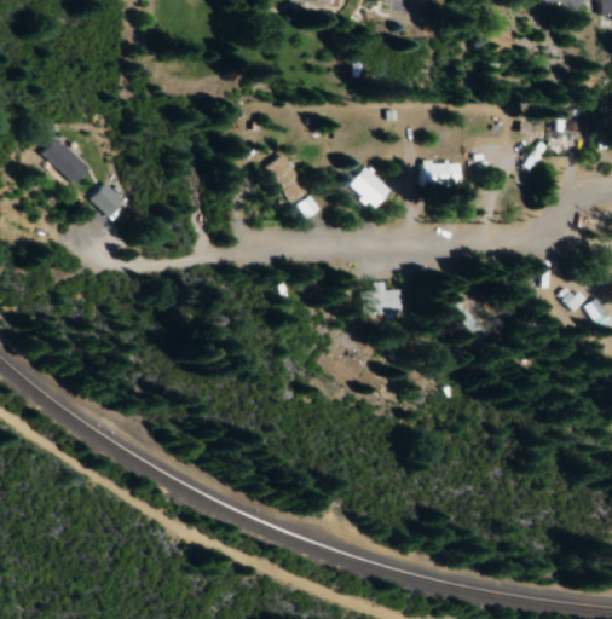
[(566,16),(582,0),(540,0),(552,11),(556,6),(566,16)]
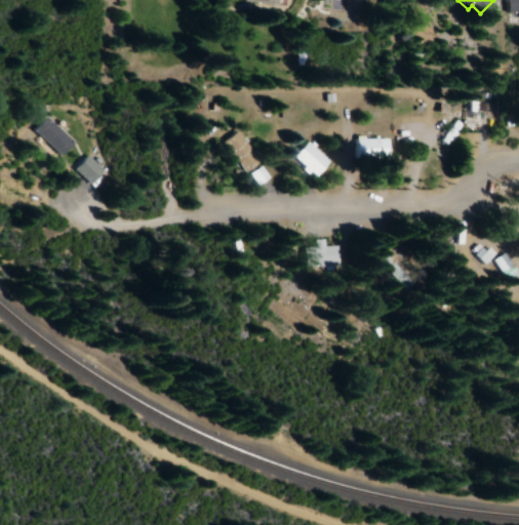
[(518,0),(506,0),(507,13),(518,12),(518,0)]
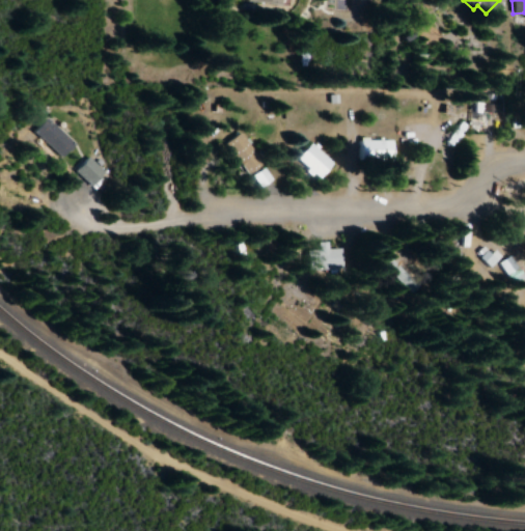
[(76,143),(48,117),(34,132),(62,158),(76,143)]
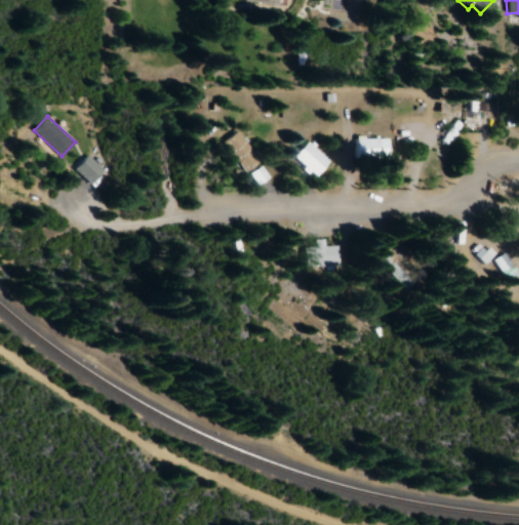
[(223,143),(247,171),(262,160),(237,130),(223,143)]
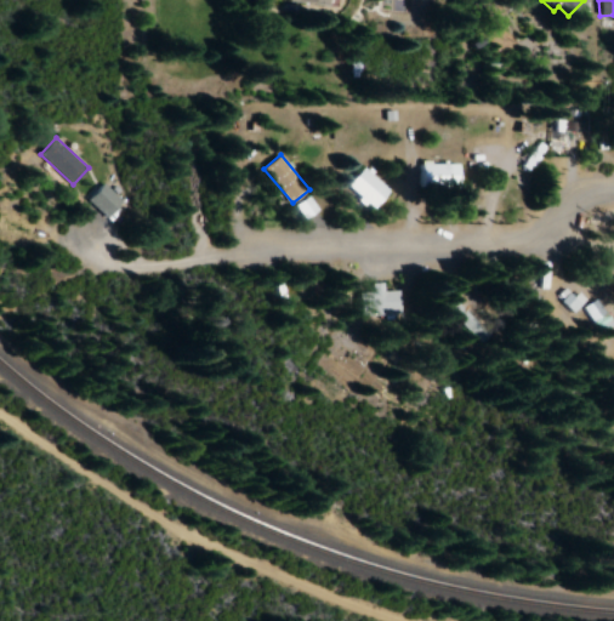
[(462,188),(462,164),(422,163),(421,187),(462,188)]
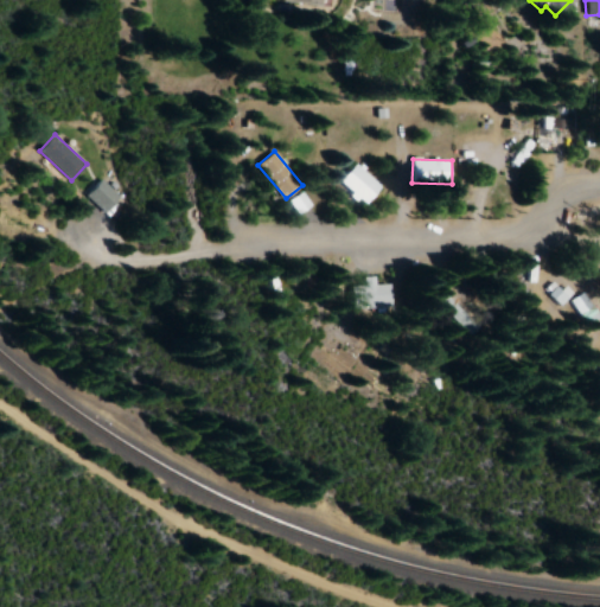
[(366,205),(383,186),(357,163),(340,181),(366,205)]
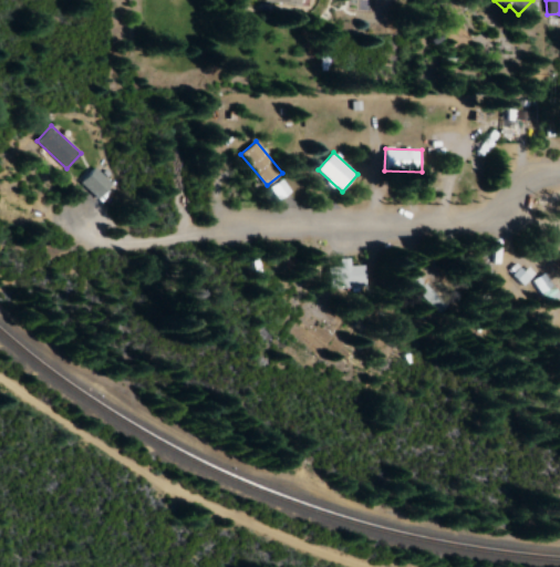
[(81,182),(99,199),(114,183),(96,166),(81,182)]
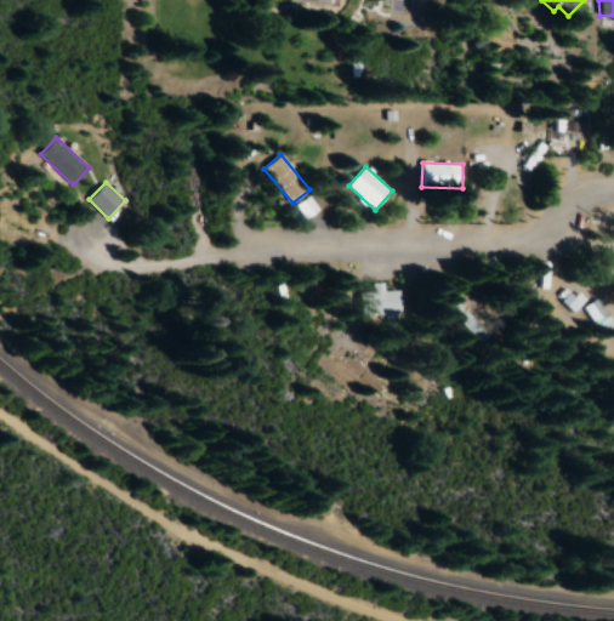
[(308,220),(323,211),(314,197),(300,205),(308,220)]
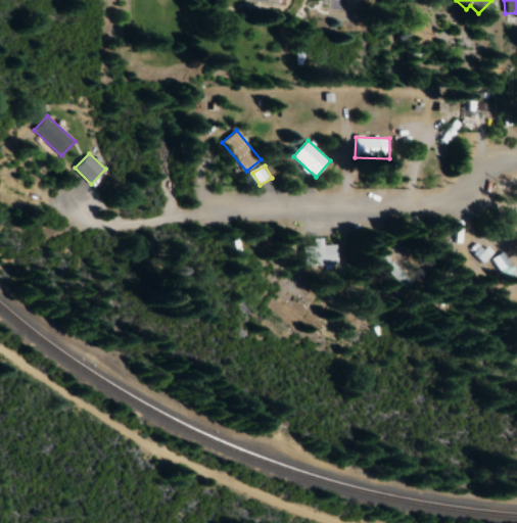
[(315,238),(316,246),(302,246),(303,265),(341,263),(340,245),(327,246),(326,238),(315,238)]
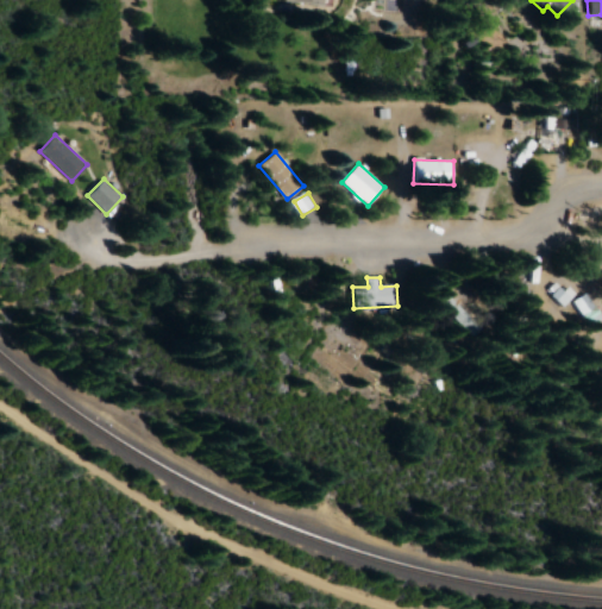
[(565,308),(577,295),(566,284),(553,297),(565,308)]
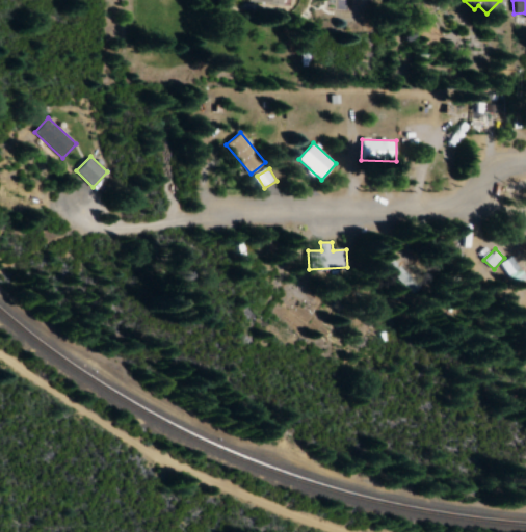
[(420,281),(391,249),(380,260),(409,290),(420,281)]
